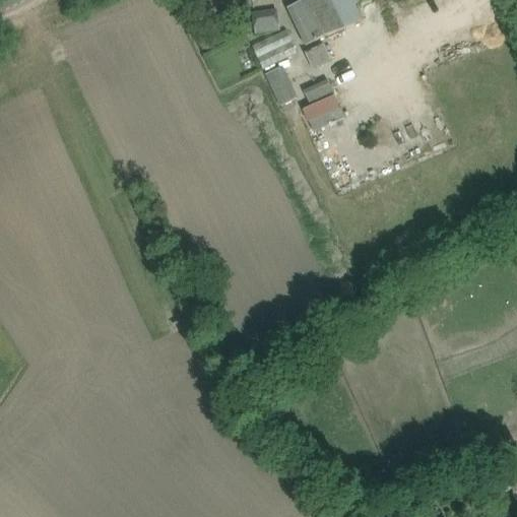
[(298,0),(284,6),(302,44),(360,17),(352,2),(357,0),(298,0)]
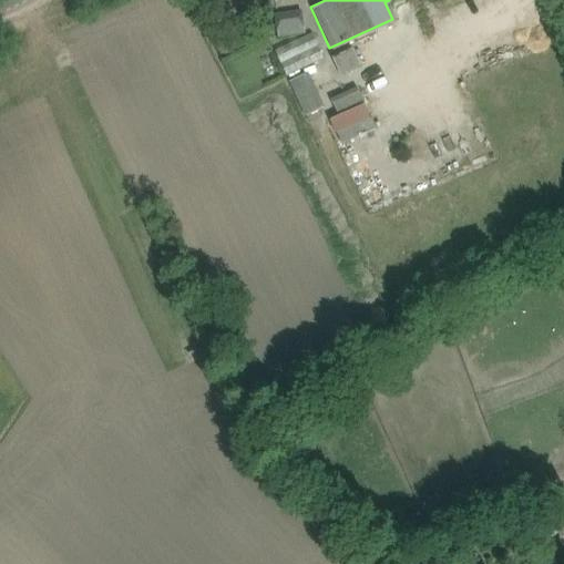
[(300,22),(274,26),(275,34),(301,31),(300,22)]
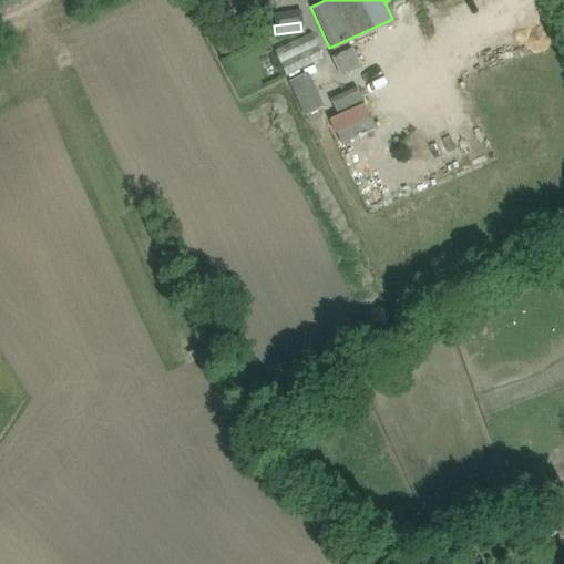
[(366,50),(349,53),(351,67),(369,63),(366,50)]
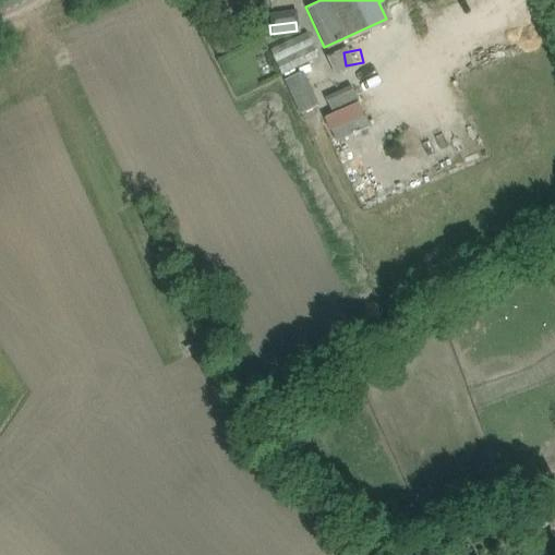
[(316,104),(302,70),(281,79),(296,112),(316,104)]
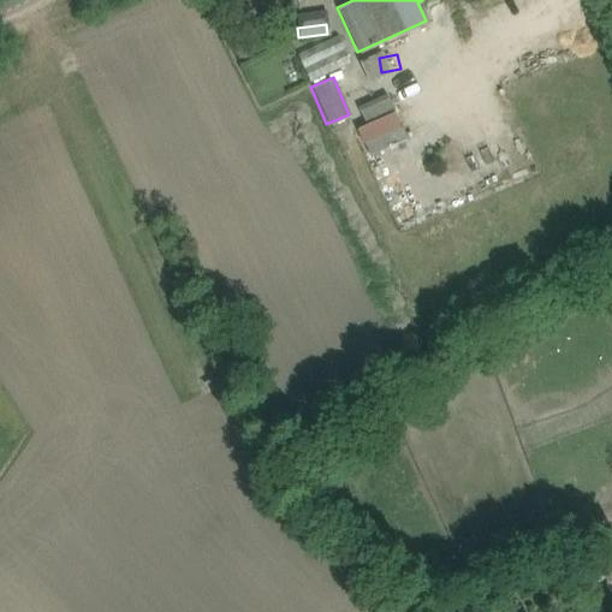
[(364,124),(393,112),(385,93),(356,105),(364,124)]
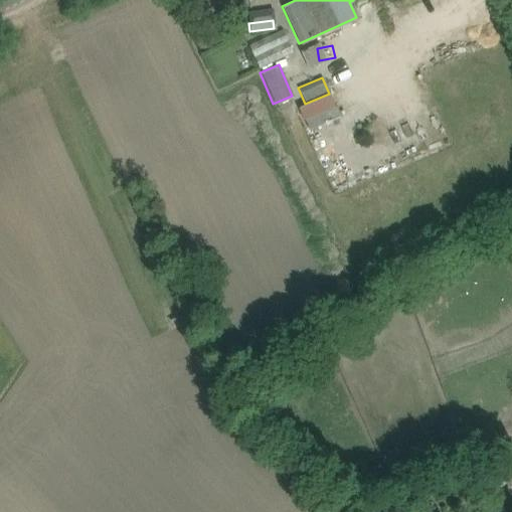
[(398,152),(386,119),(354,130),(347,111),(331,117),(349,169),(398,152)]
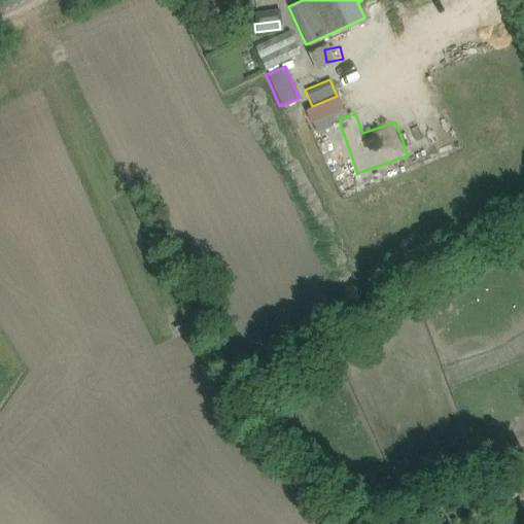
[(523,465),(502,474),(507,486),(510,493),(516,491),(523,487),(523,450),(519,452),(520,455),(521,458),(523,464),(523,463),(523,465)]
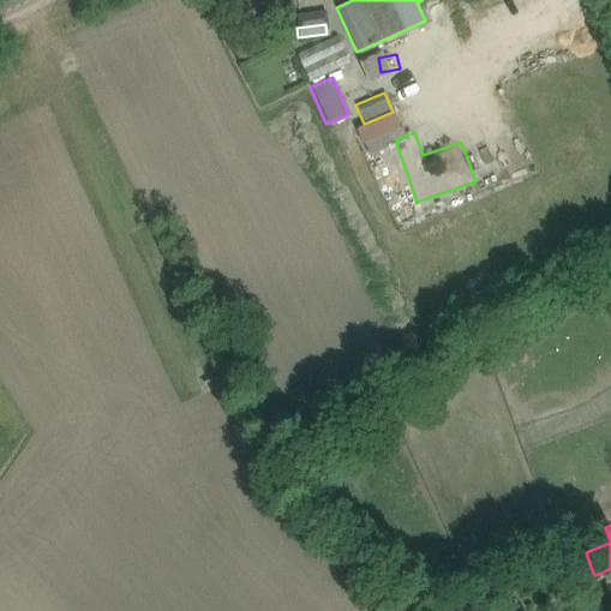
[(540,551),(525,557),(528,569),(544,563),(540,551)]
